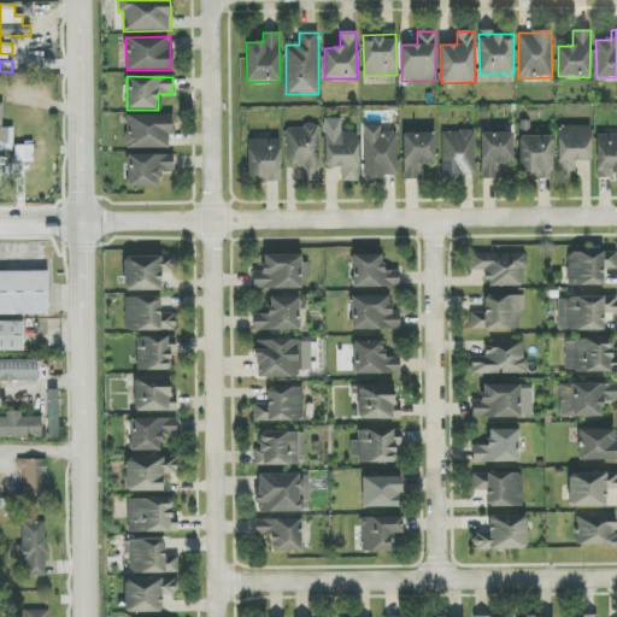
[(3,128),(4,104),(0,103),(0,151),(13,152),(13,128),(3,128)]
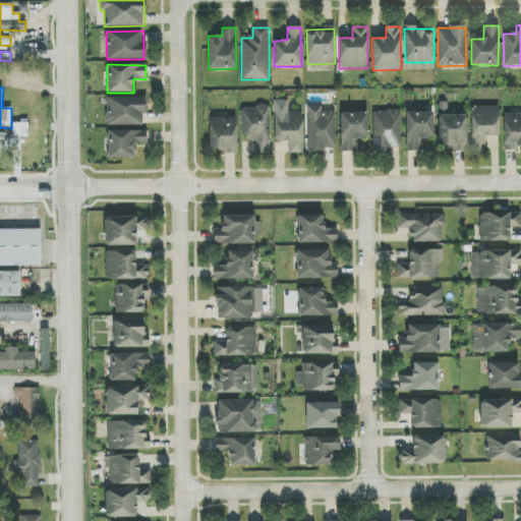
[(145,125),(145,97),(106,98),(107,125),(145,125)]
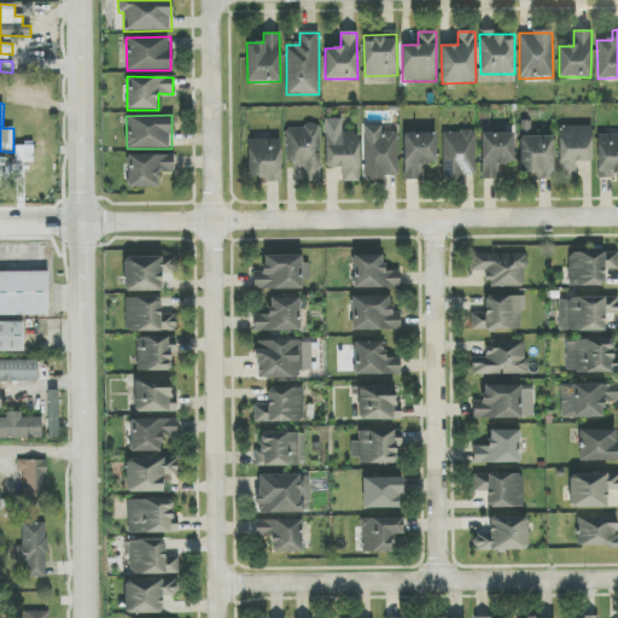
[(342,182),(360,181),(359,133),(342,133),(342,118),(325,120),(326,169),(342,168),(342,182)]
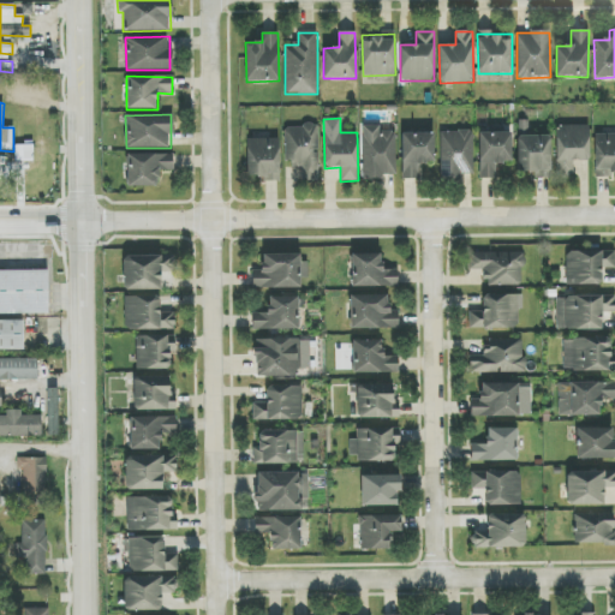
[(549,136),(529,136),(529,121),(518,121),(518,173),(550,173),(549,136)]
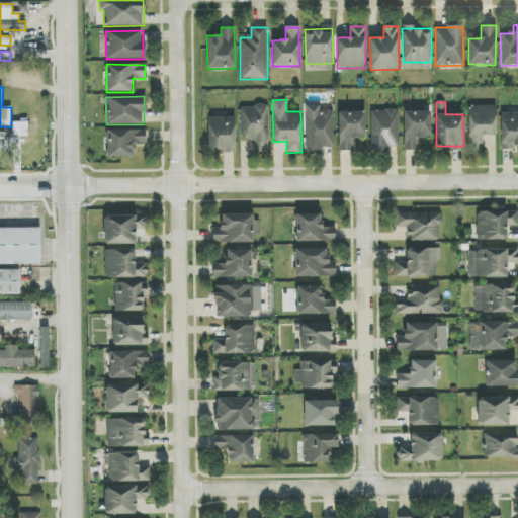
[(307,150),(334,150),(333,110),(321,111),(320,105),(306,106),(307,150)]
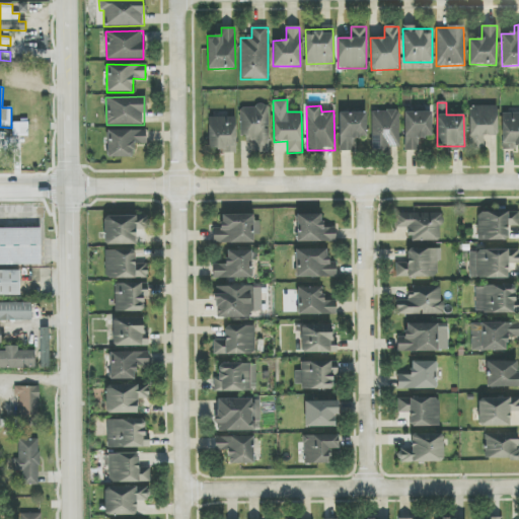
[(497,136),(498,106),(469,105),(469,149),(484,149),(484,136),(497,136)]
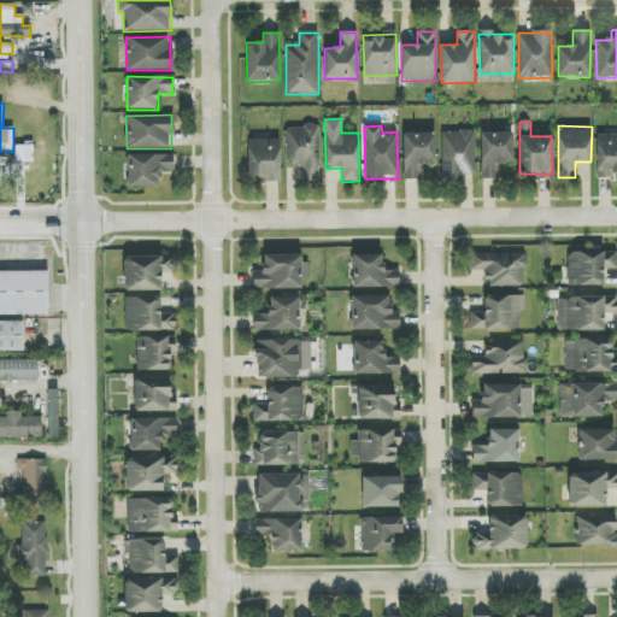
[(303,165),(303,182),(319,182),(319,127),(286,127),(287,165),(303,165)]
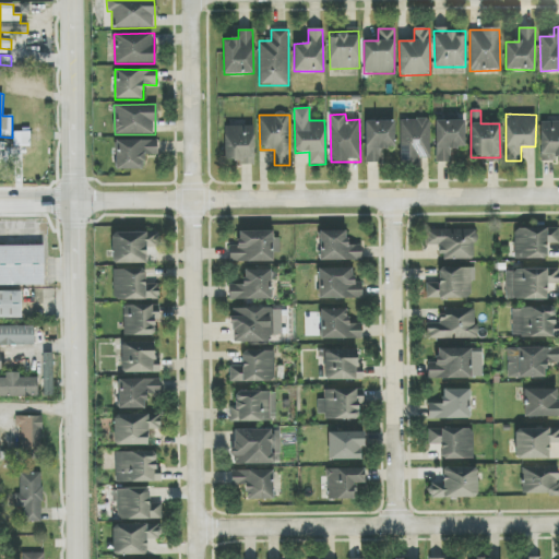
[(400,120),(401,161),(430,161),(430,119),(400,120)]
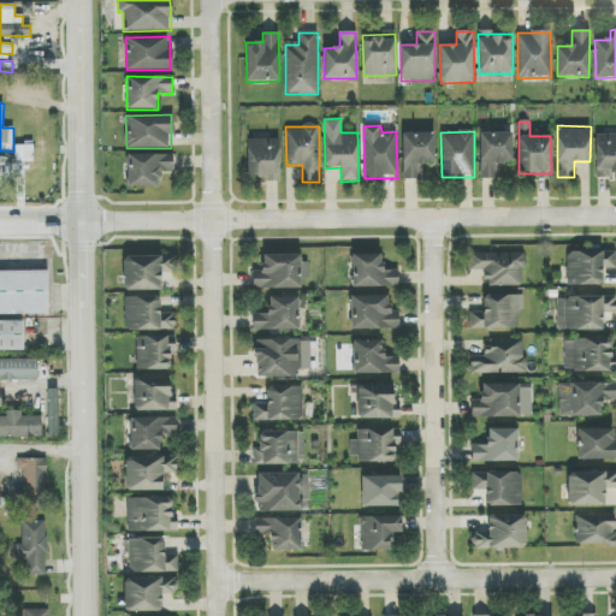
[(402,134),(403,181),(420,179),(420,164),(436,164),(434,132),(402,134)]
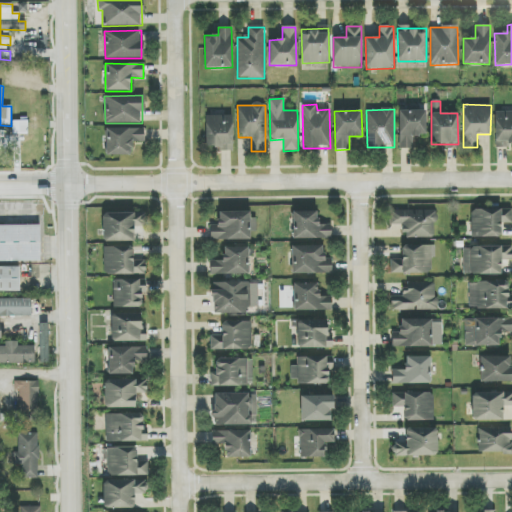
[(427,135),(426,110),(398,111),(400,149),(413,149),(413,136),(427,135)]
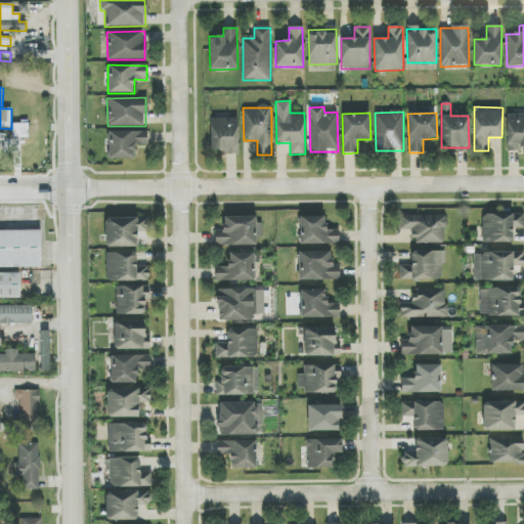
[(523,115),(508,115),(507,151),(521,151),(521,146),(523,146),(523,115)]
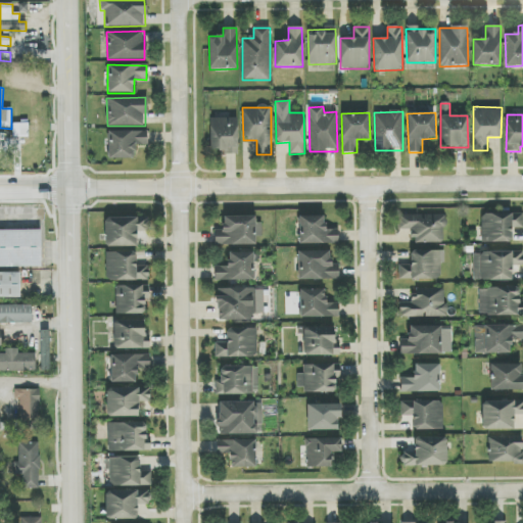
[(237,119),(209,119),(209,152),(238,151),(237,119)]
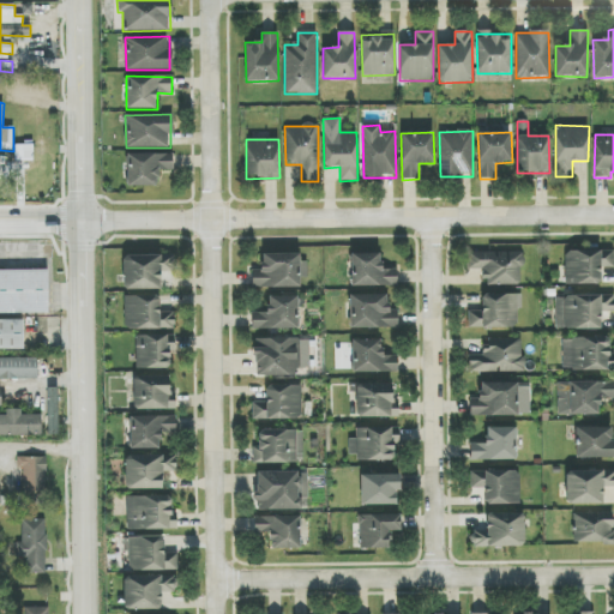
[(32,161),(32,145),(14,145),(14,161),(32,161)]
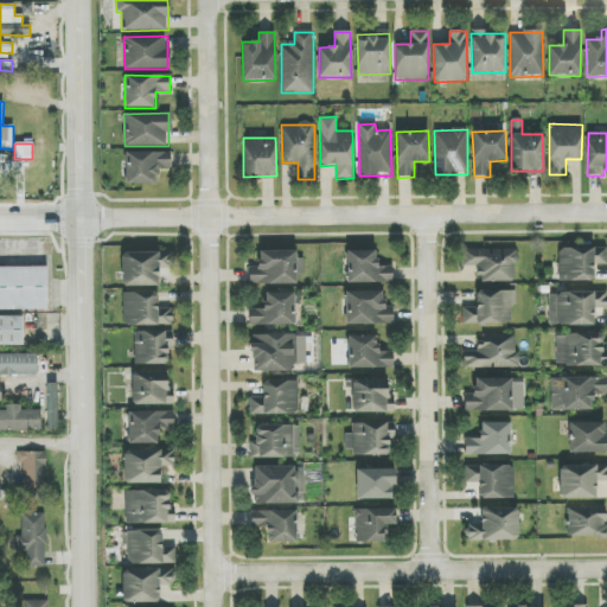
[(157,184),(155,170),(171,168),(171,152),(125,153),(126,185),(157,184)]
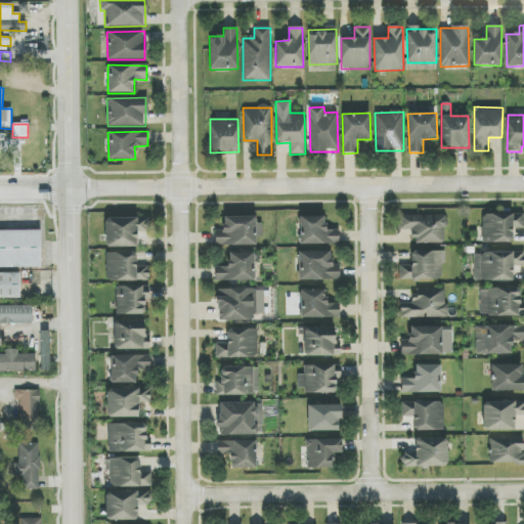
[(483,243),(513,243),(513,229),(523,228),(523,224),(523,214),(482,214),(483,243)]
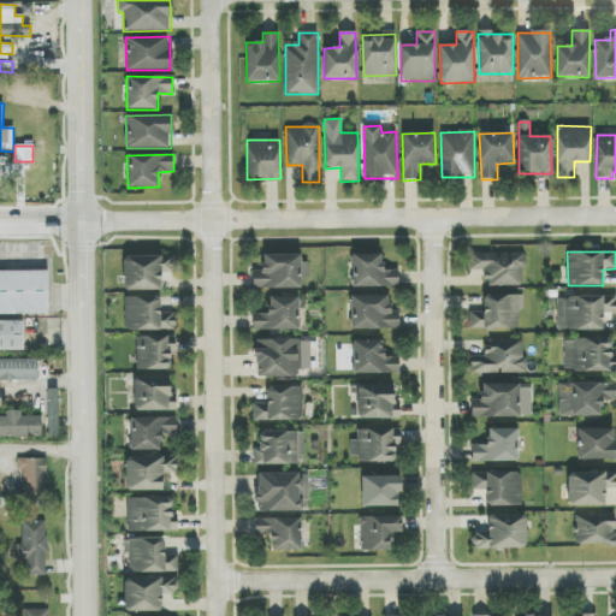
[(486,286),(523,286),(523,253),(469,254),(469,271),(485,271),(486,286)]
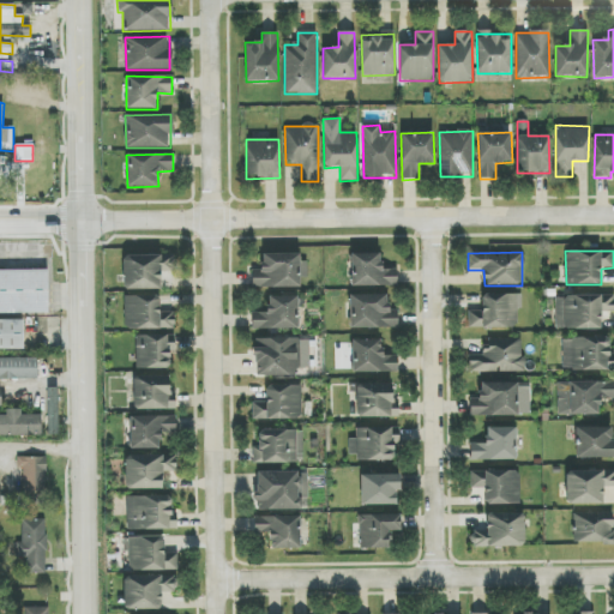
[(300,288),(300,253),(262,254),(262,270),(252,270),(252,289),(300,288)]
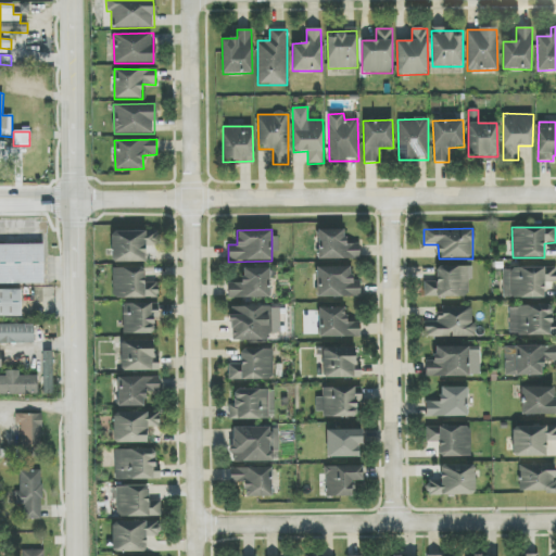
[(359,258),(359,243),(344,244),(344,229),(318,230),(318,260),(359,258)]
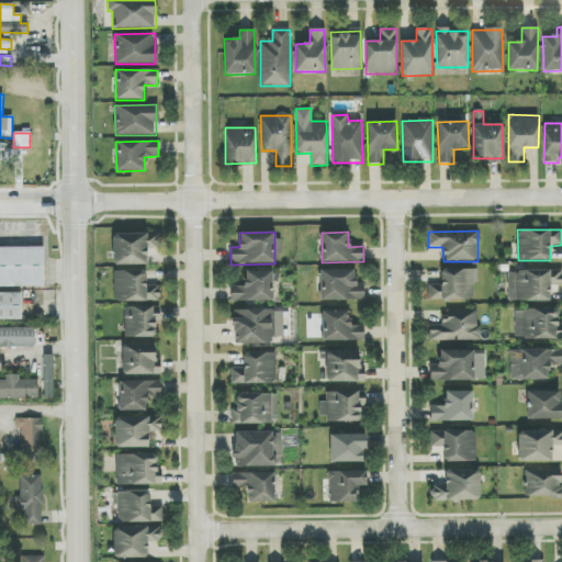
[(146,266),(147,248),(160,248),(160,235),(113,233),(112,265),(146,266)]
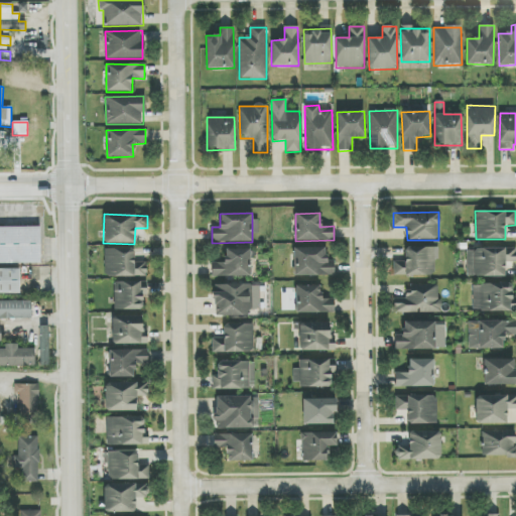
[(0,263),(40,263),(40,227),(0,227),(0,263)]
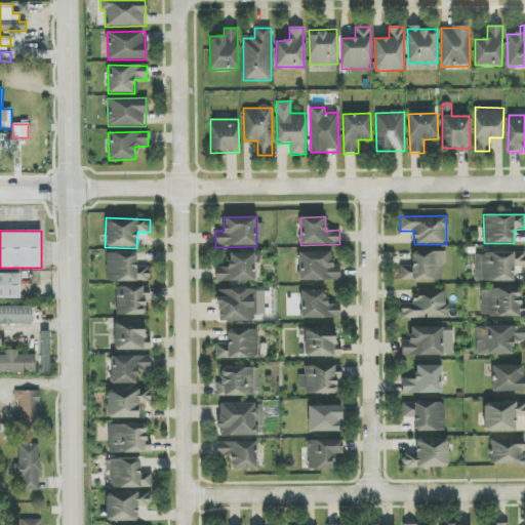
[(299,252),(299,281),(340,280),(339,266),(331,266),(331,251),(299,252)]
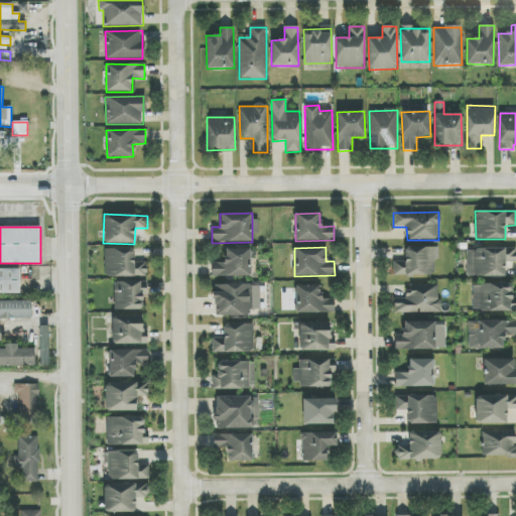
[(438,247),(404,248),(405,261),(395,262),(396,276),(434,275),(434,260),(438,260),(438,247)]
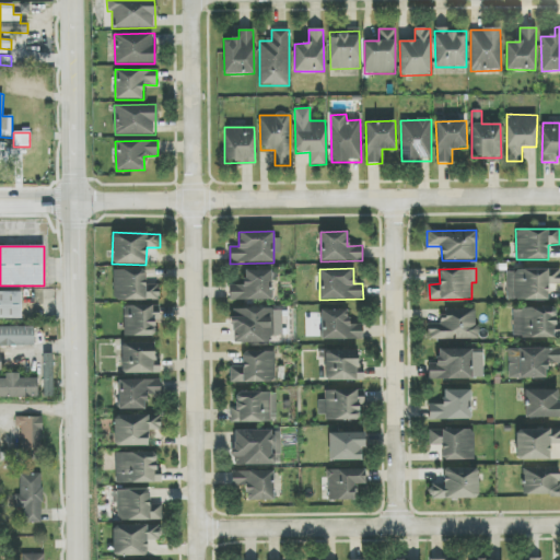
[(159,300),(159,284),(146,286),(146,269),(113,270),(114,301),(159,300)]
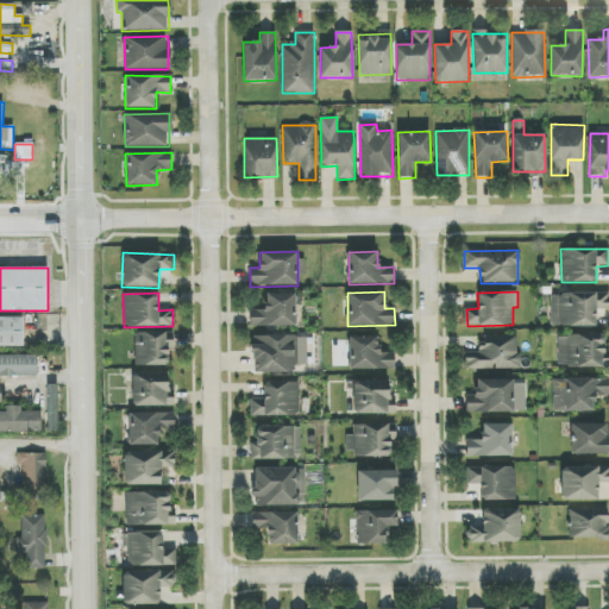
[(295,327),(296,294),(267,293),(265,311),(250,309),(250,326),(295,327)]
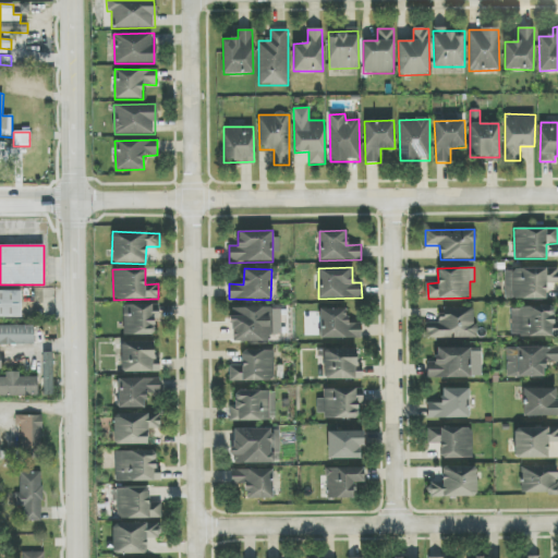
[(546,299),(546,284),(557,283),(557,276),(557,269),(505,269),(506,300),(546,299)]
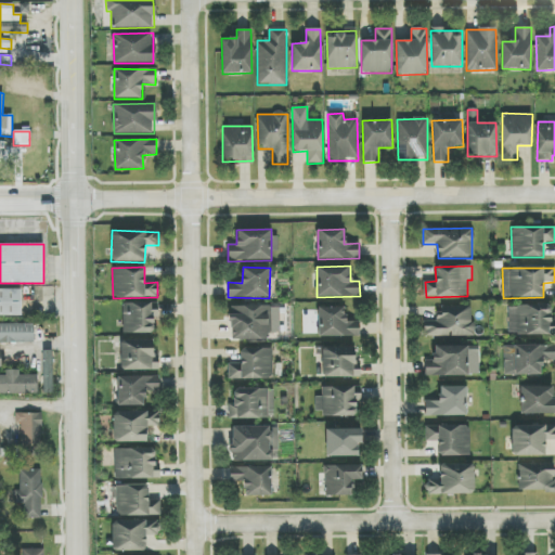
[(21,289),(0,288),(0,315),(21,315),(21,289)]
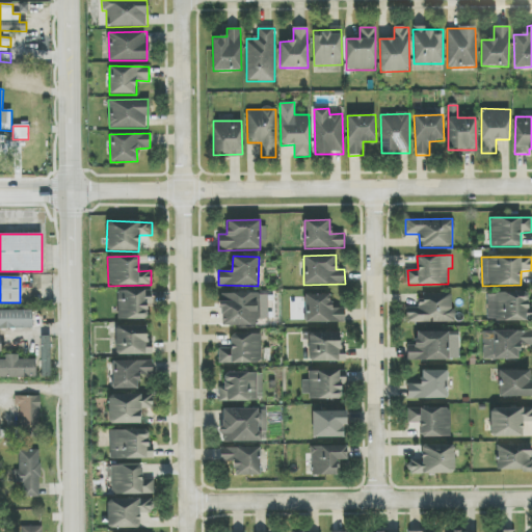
[(117,320),(147,319),(147,300),(151,300),(151,290),(117,291),(117,320)]
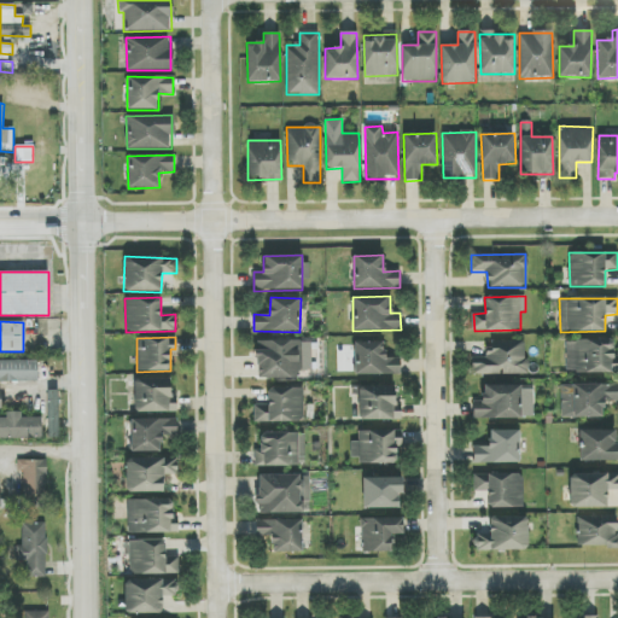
[(257,379),(299,378),(298,371),(312,369),(312,339),(256,340),(257,379)]
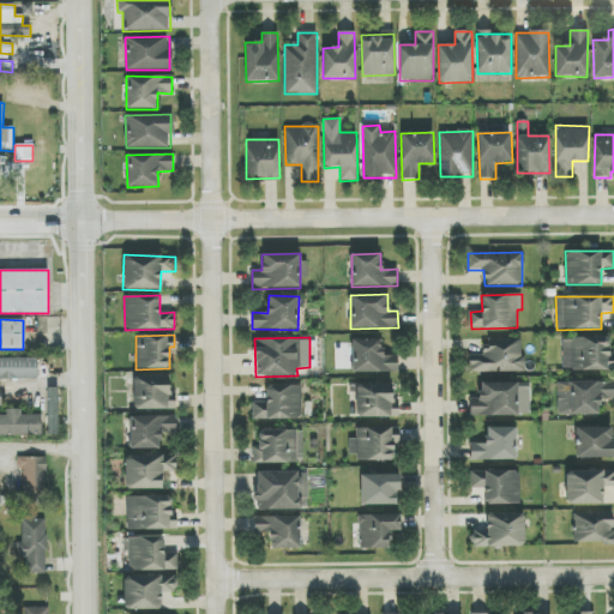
[(564,371),(612,371),(611,337),(563,338),(564,371)]
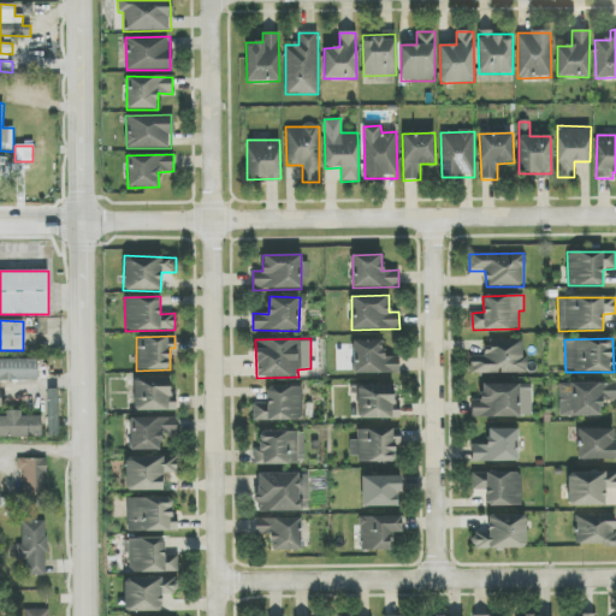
[(523,374),(525,341),(487,339),(486,357),(471,356),(471,373),(523,374)]
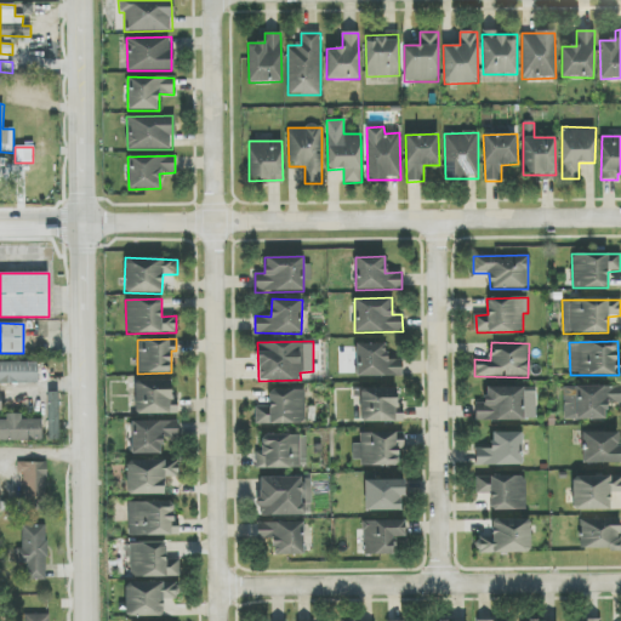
[(403,376),(402,359),(387,360),(386,343),(355,345),(357,379),(403,376)]
